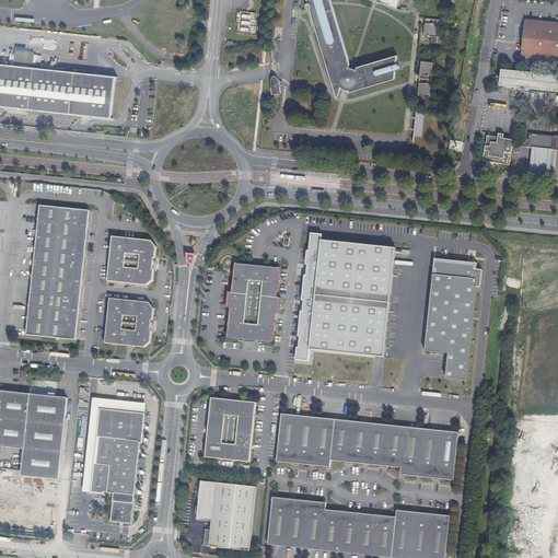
[(344,88),(348,89),(347,91),(393,78),(394,69),(394,68),(397,67),(397,66),(397,65),(396,61),(394,62),(395,59),(395,54),(356,66),(355,68),(352,67),(350,67),(349,67),(347,66),(348,64),(329,2),(328,0),(306,0),(306,1),(305,2),(305,3),(304,4),(304,6),(305,6),(306,7),(307,7),(326,66),(336,97),(339,85),(344,88)]
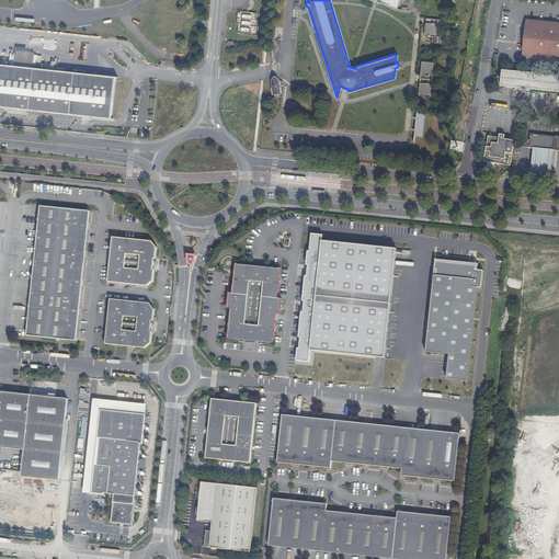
[(257,11),(237,9),(236,32),(255,33),(257,11)]
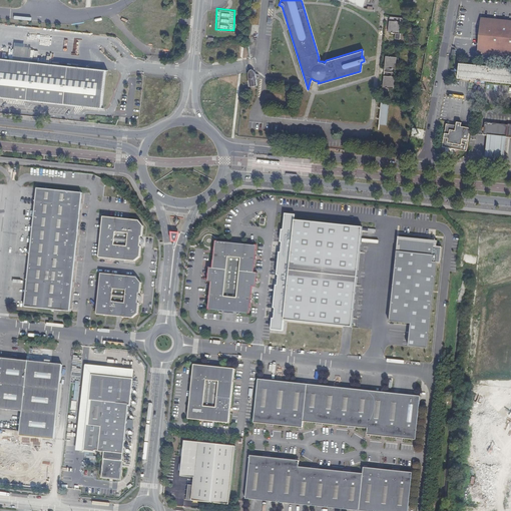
[(388,15),(386,31),(394,32),(393,37),(398,38),(399,32),(397,32),(399,19),(403,20),(403,16),(388,15)]
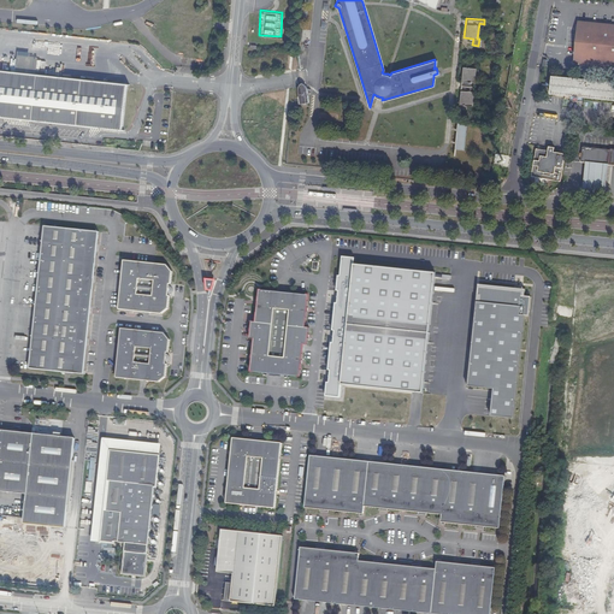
[(576,18),(572,48),(580,49),(583,19),(576,18)]
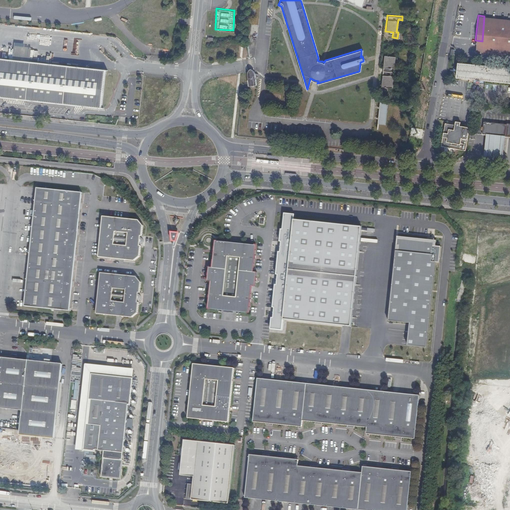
[(509,19),(484,16),(482,41),(475,40),(474,49),(509,53),(509,19)]
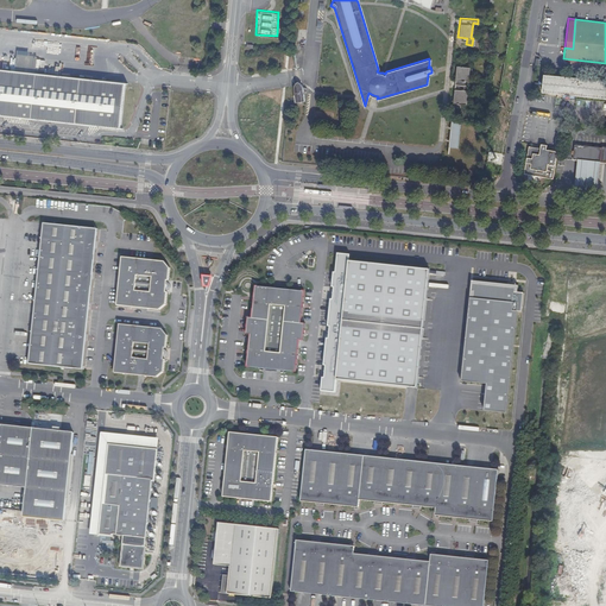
[(468,67),(455,65),(452,101),(465,103),(468,67)]
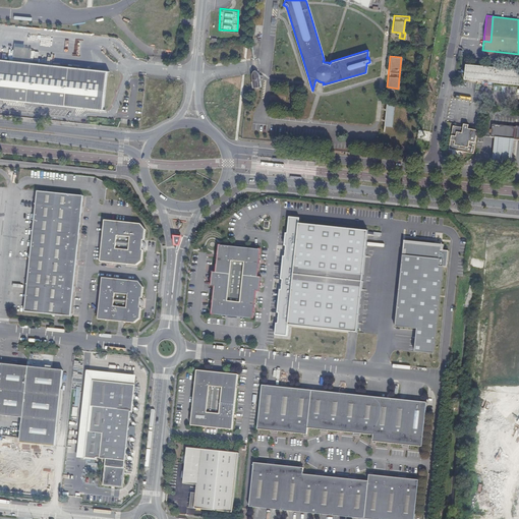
[(105,69),(0,58),(0,97),(102,108),(105,69)]
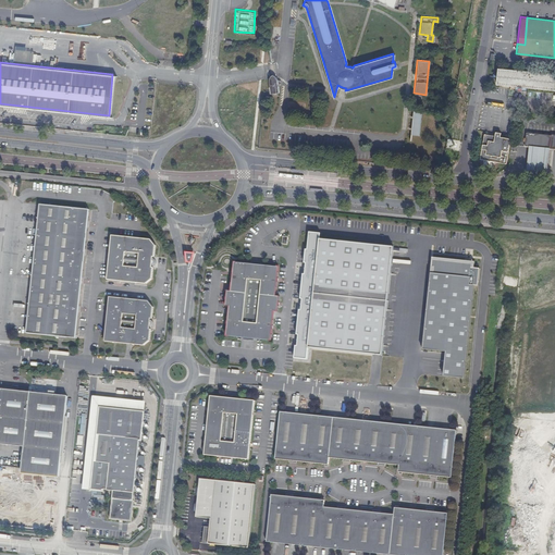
[(514,84),(525,85),(554,88),(554,81),(554,72),(496,66),(494,82),(514,84)]
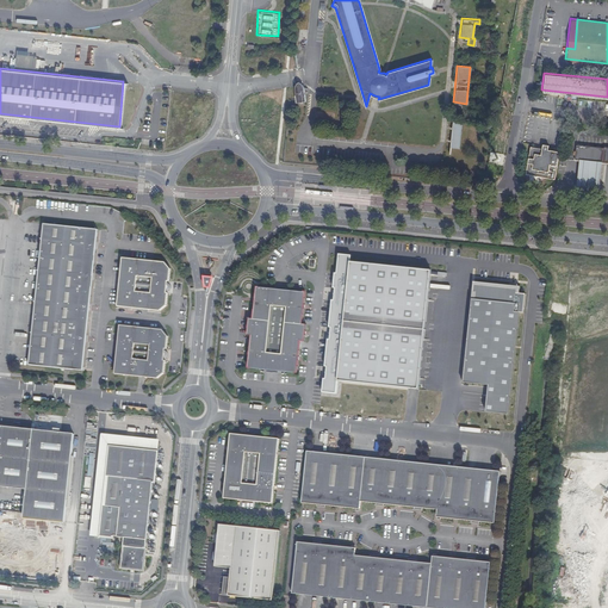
[(301,84),(293,85),(293,87),(295,101),(304,100),(302,86),(302,85),(301,84)]
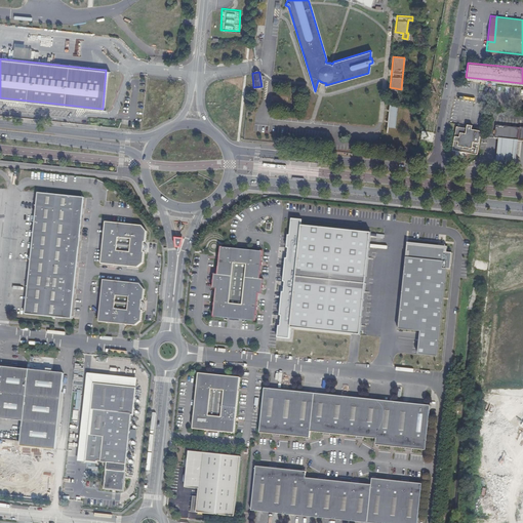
[(388,103),(386,125),(393,126),(396,104),(388,103)]
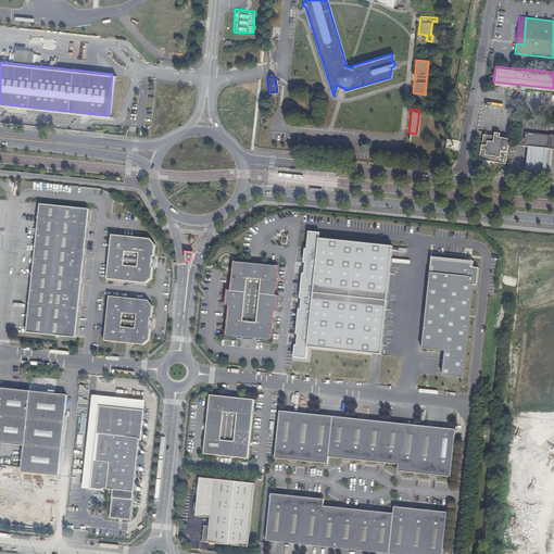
[(521,145),(526,146),(546,148),(553,148),(553,146),(553,131),(523,130),(521,145)]
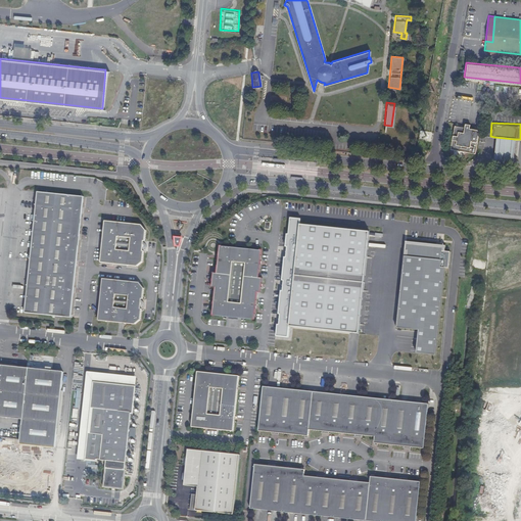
[(462,129),(459,129),(450,127),(446,147),(467,151),(470,131),(462,129)]
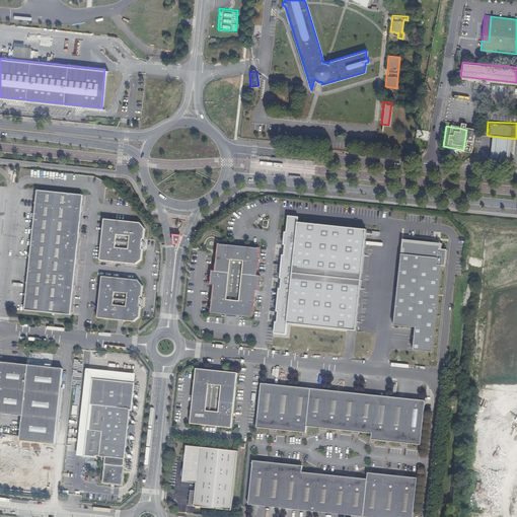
[(508,160),(510,138),(491,136),(489,159),(508,160)]
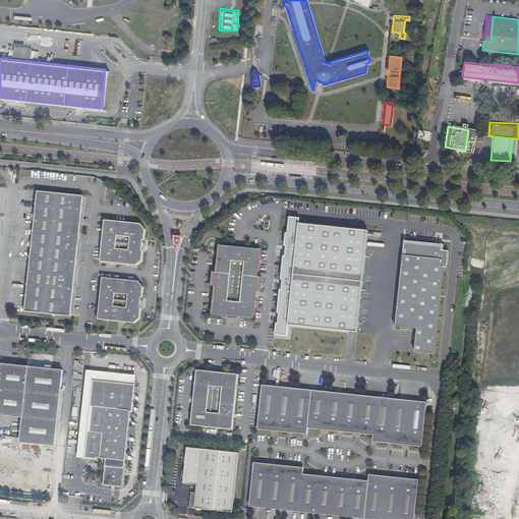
[(81,194),(37,190),(35,207),(30,255),(23,309),(67,314),(69,314),(76,249),(81,194)]
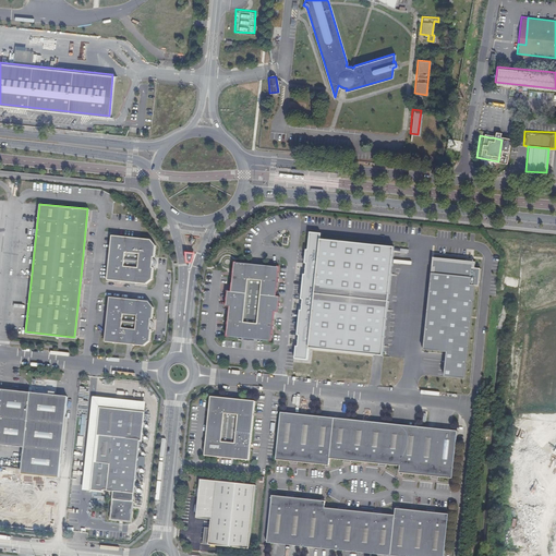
[(306,347),(382,354),(393,245),(318,239),(318,232),(307,231),(306,248),(304,248),(303,263),(304,263),(303,273),(302,272),(299,298),(301,298),(300,309),(298,309),(295,333),(298,334),(297,345),(294,345),(293,358),(305,359),(306,347)]
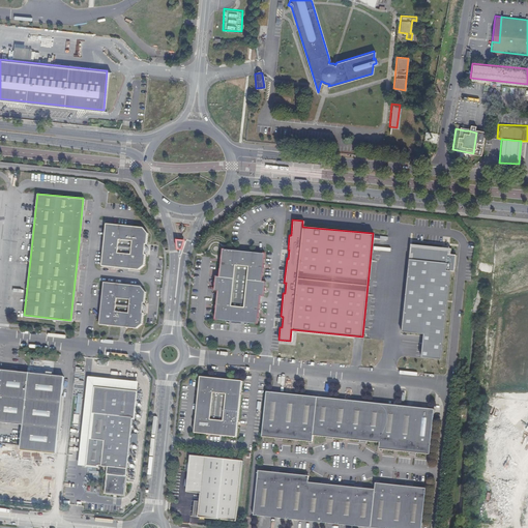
[(101,251),(100,264),(138,268),(144,263),(145,253),(144,253),(144,252),(146,251),(148,248),(144,244),(145,242),(146,242),(147,232),(142,226),(105,223),(101,251)]
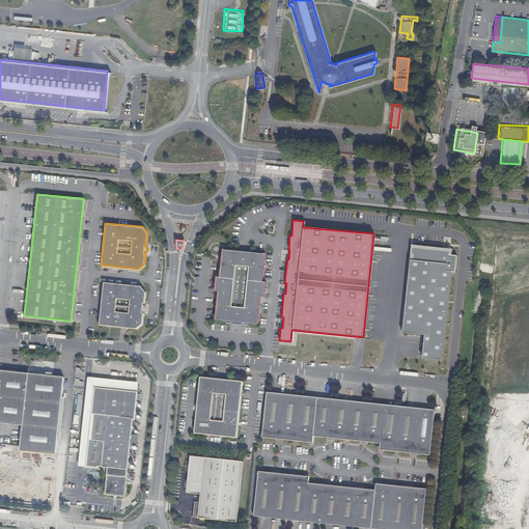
[(451,248),(411,244),(401,331),(424,333),(421,358),(442,359),(450,272),(454,272),(455,254),(450,254),(451,248)]
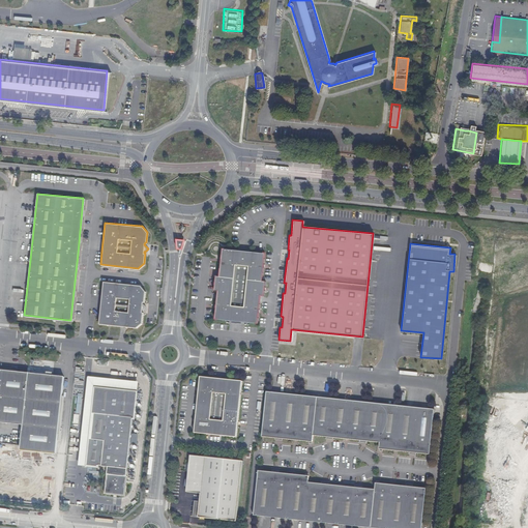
[(263,253),(222,248),(221,255),(218,275),(215,275),(213,290),(216,290),(213,318),(256,322),(259,295),(263,295),(264,281),(261,280),(263,253)]
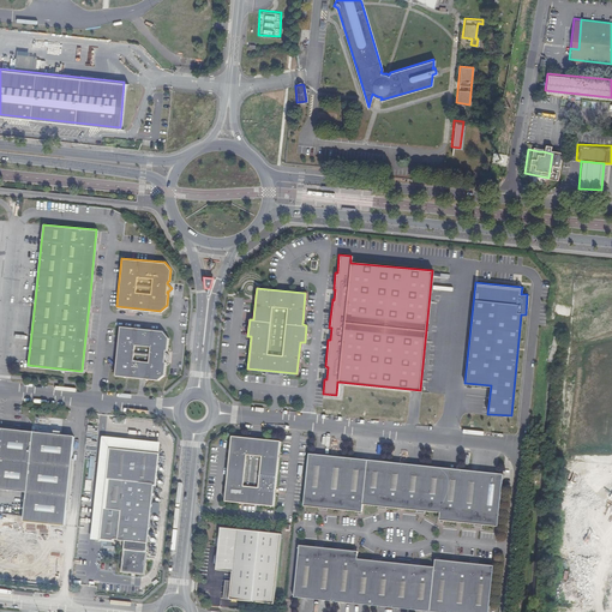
[(161,330),(119,325),(117,347),(113,375),(156,379),(163,373),(163,366),(165,361),(163,361),(163,359),(166,359),(167,358),(168,355),(167,354),(166,352),(163,352),(165,349),(166,349),(167,337),(161,330)]
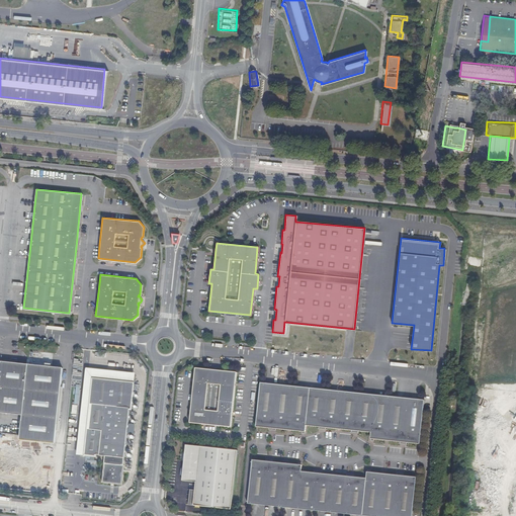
[(17,438),(53,441),(61,366),(0,358),(0,410),(19,413),(17,438)]
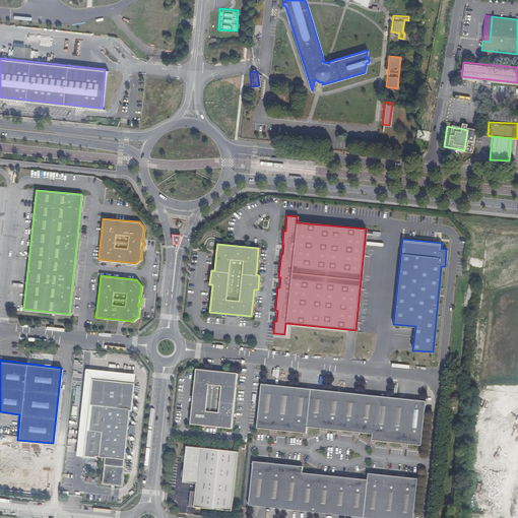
[(236,372),(194,368),(193,380),(189,424),(231,428),(236,372)]
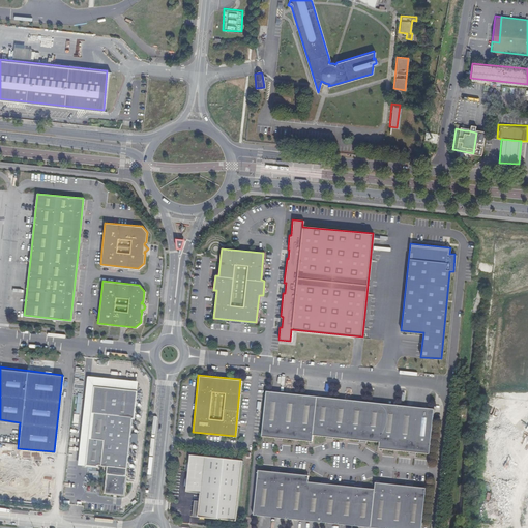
[(82,465),(86,466),(88,446),(92,413),(94,391),(95,386),(136,390),(137,381),(91,377),(82,465)]
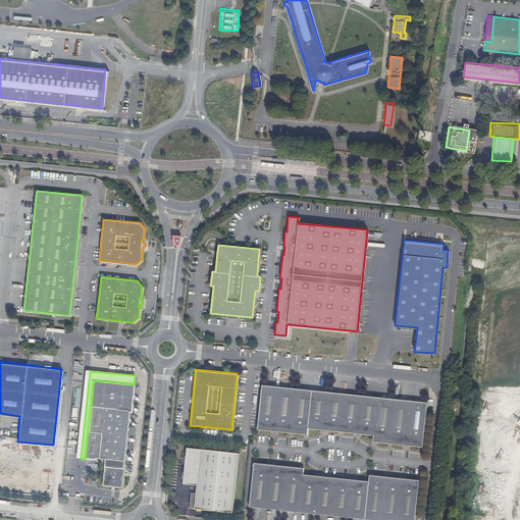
[(99,457),(99,459),(106,459),(105,467),(103,485),(121,487),(124,461),(124,460),(130,410),(131,410),(134,384),(94,380),(93,385),(91,407),(87,439),(85,459),(95,460),(95,457),(99,457)]
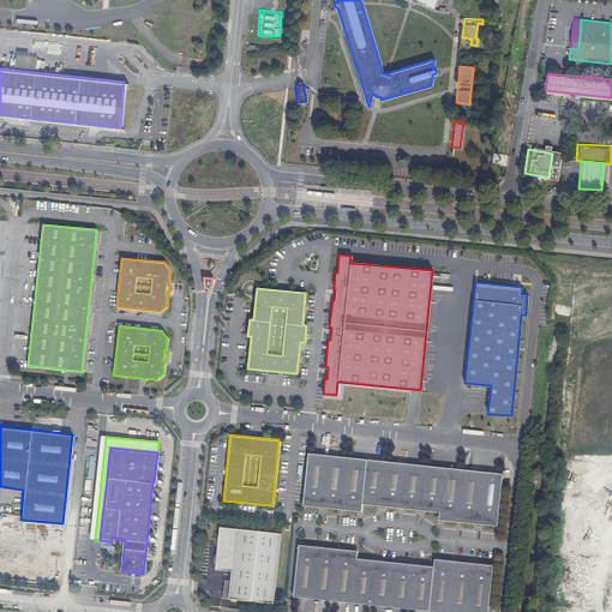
[(363,510),(364,503),(367,503),(441,511),(439,519),(498,525),(503,474),(474,471),(409,463),(310,453),(304,504),(363,510)]
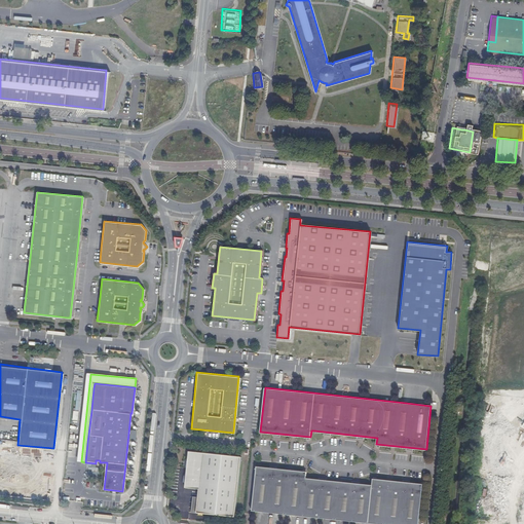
[(187,449),(183,485),(197,487),(194,511),(232,515),(238,455),(187,449)]
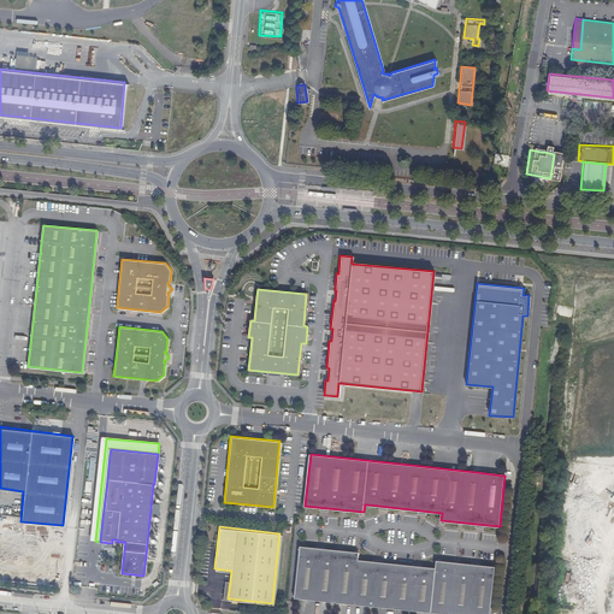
[(125,542),(124,542),(120,574),(146,577),(148,554),(146,554),(143,576),(122,573),(124,551),(125,542)]
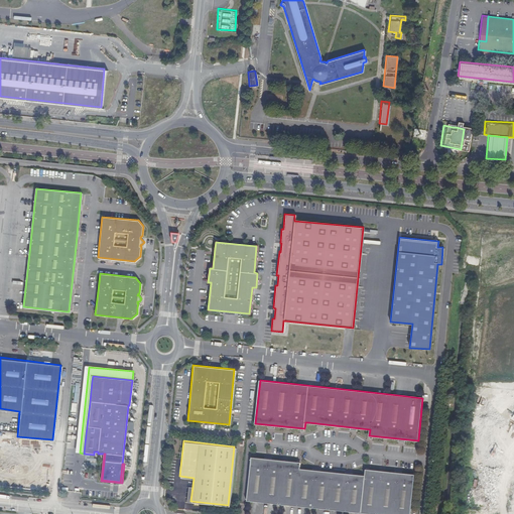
[(300,462),(252,457),(252,460),(248,500),(252,501),(350,511),(376,513),(410,513),(414,474),(366,469),(365,475),(300,468),(300,462)]
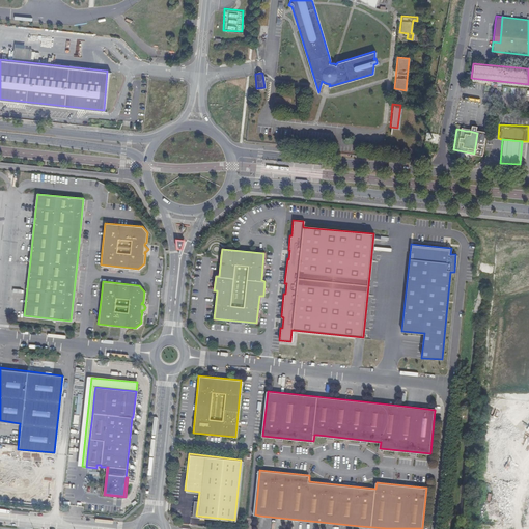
All buildings are outlined.
